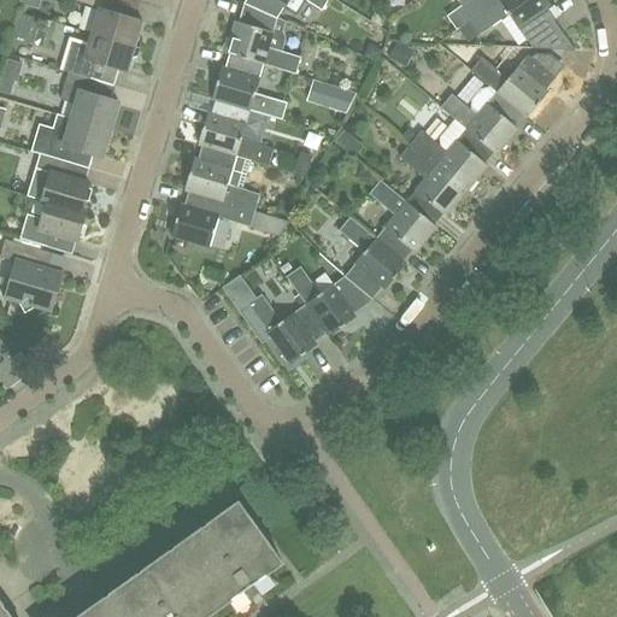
[(141,40),(137,35),(142,22),(103,10),(105,0),(74,0),(74,3),(98,10),(90,34),(139,48),(141,40)]
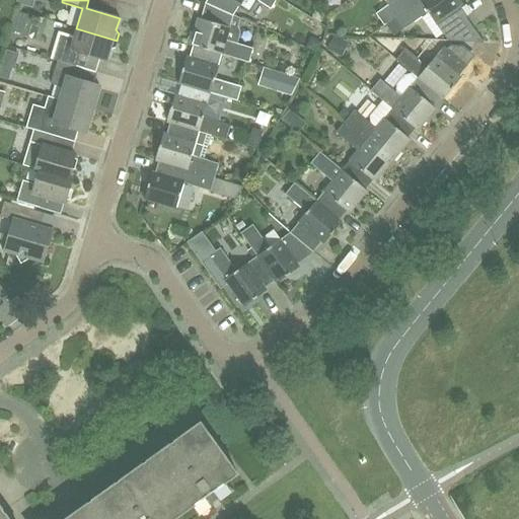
[(276,0),(206,0),(205,3),(233,15),(238,7),(248,13),(256,1),(271,9),(276,0)]
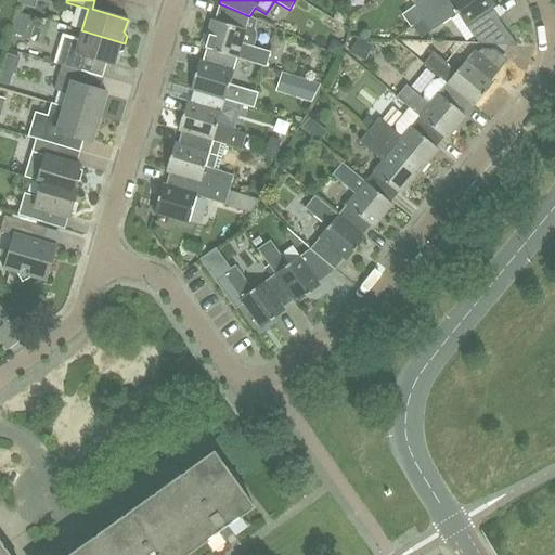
[(423,17),(424,18),(450,0),(414,0),(415,1),(413,3),(415,5),(401,15),(409,27),(423,17)]
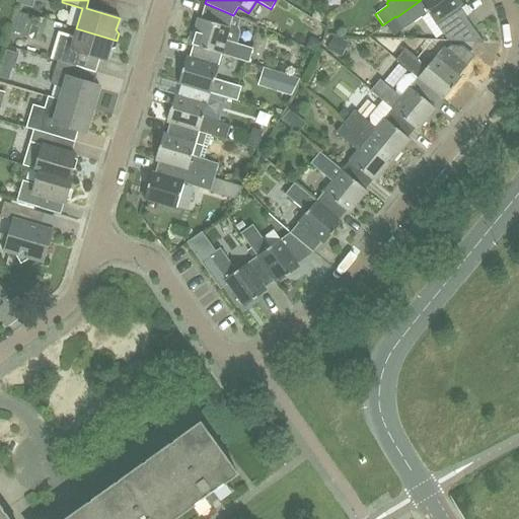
[(467,17),(459,6),(462,4),(458,0),(421,0),(396,17),(404,28),(428,12),(443,34),(450,28),(460,42),(484,44),(465,18),(467,17)]
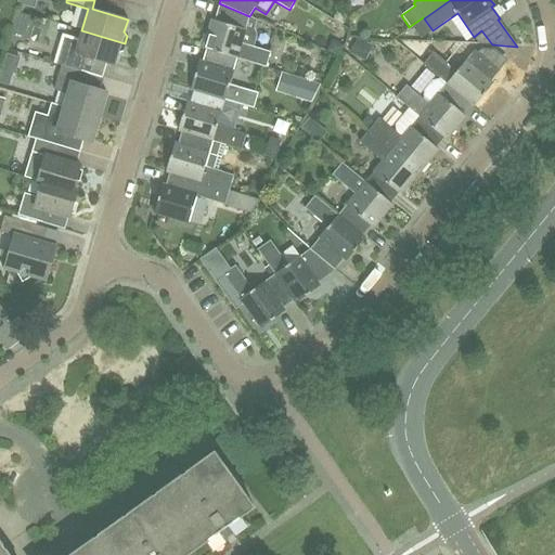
[(257,20),(249,16),(219,3),(214,21),(211,20),(203,49),(206,50),(206,49),(236,57),(236,59),(266,67),(270,52),(253,47),(257,35),(254,29),(257,20)]
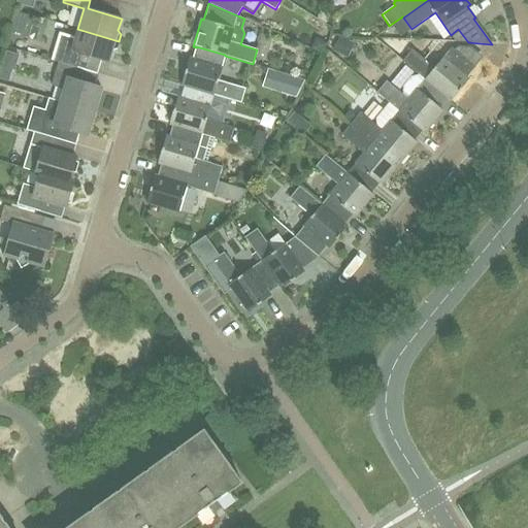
[(111,51),(117,48),(119,41),(77,29),(75,37),(60,33),(53,60),(58,62),(77,68),(81,54),(108,62),(111,51)]
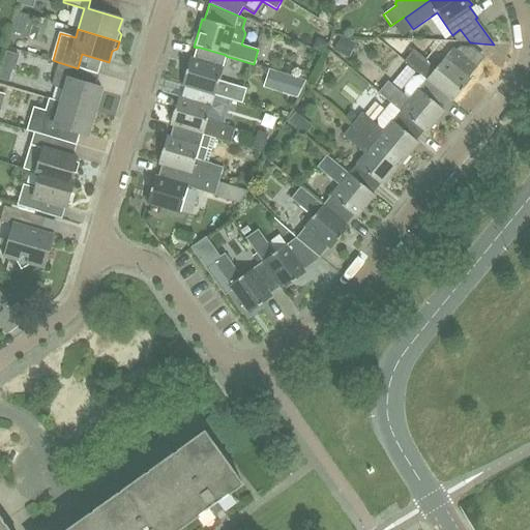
[(345,57),(352,42),(341,37),(333,52),(345,57)]
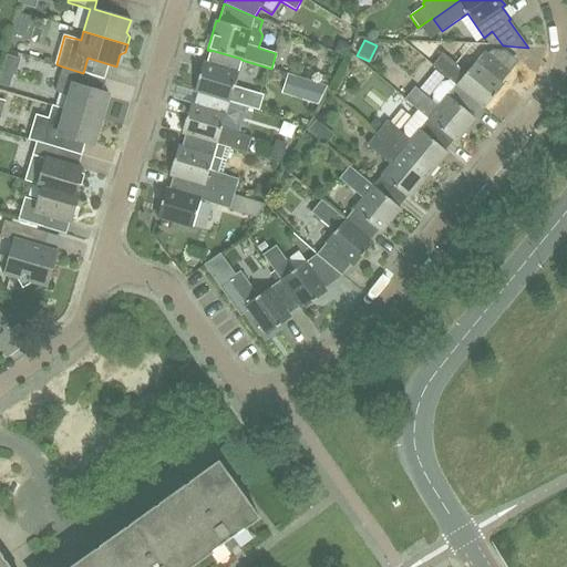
[(344,59),(351,47),(343,42),(337,44),(333,52),(344,59)]
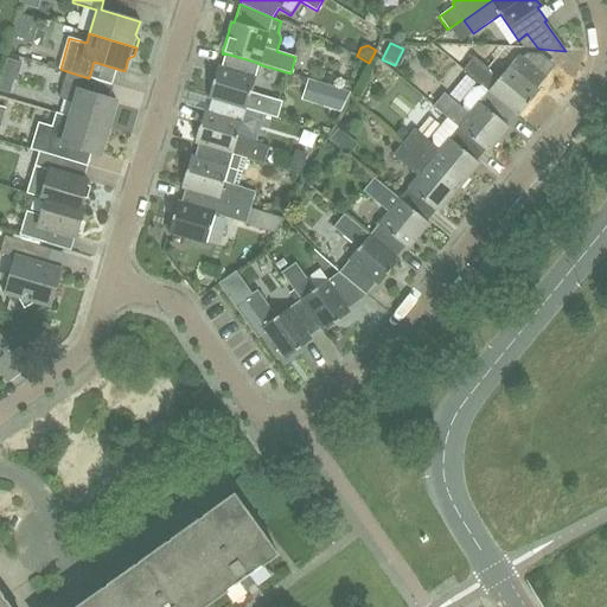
[(250,93),(259,64),(259,63),(225,53),(225,55),(221,68),(217,66),(208,98),(211,98),(246,108),(246,109),(278,119),(282,102),(250,93)]
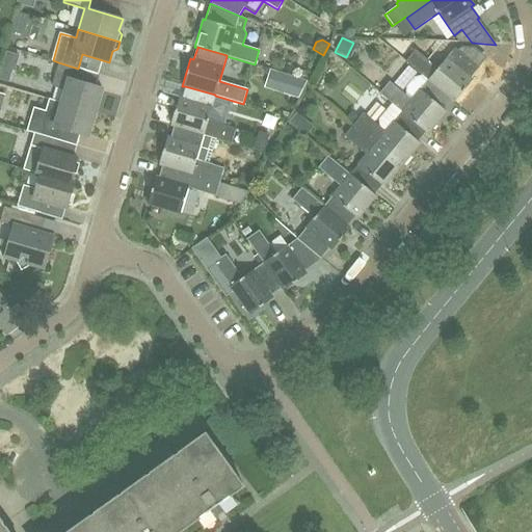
[(454,48),(437,69),(416,50),(405,61),(422,75),(452,100),(451,100),(454,102),(470,78),(478,68),(454,48)]
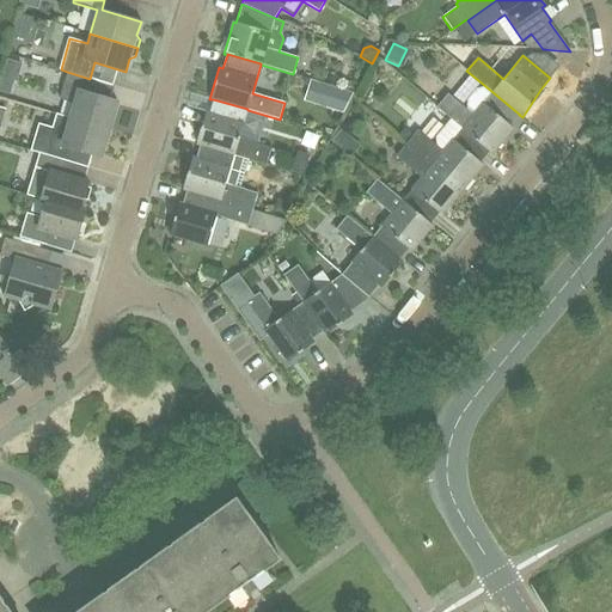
[(109,129),(117,102),(87,93),(91,79),(90,79),(67,72),(59,99),(74,104),(71,118),(109,129)]
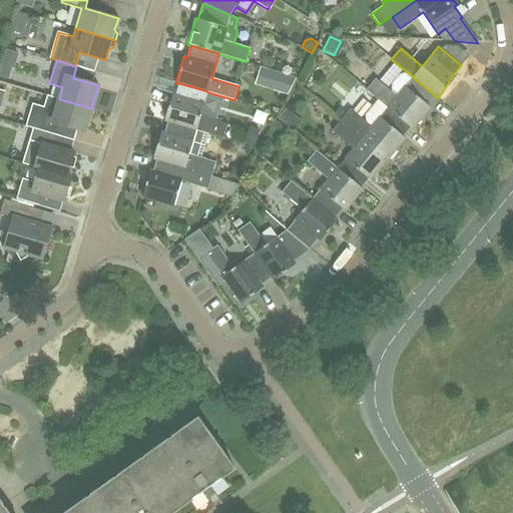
[(0,77),(7,80),(11,68),(0,65),(0,77)]
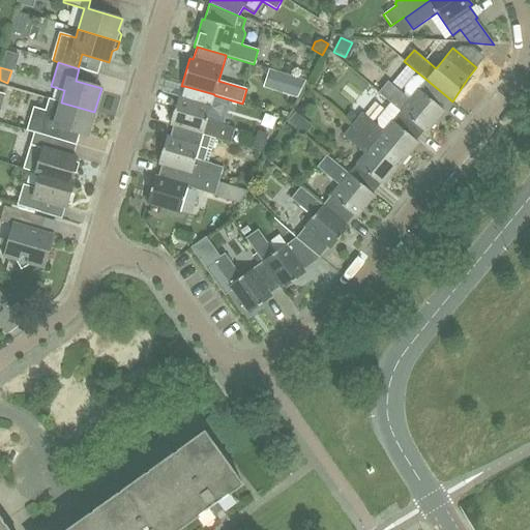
[(298,96),(306,79),(269,68),(264,86),(298,96)]
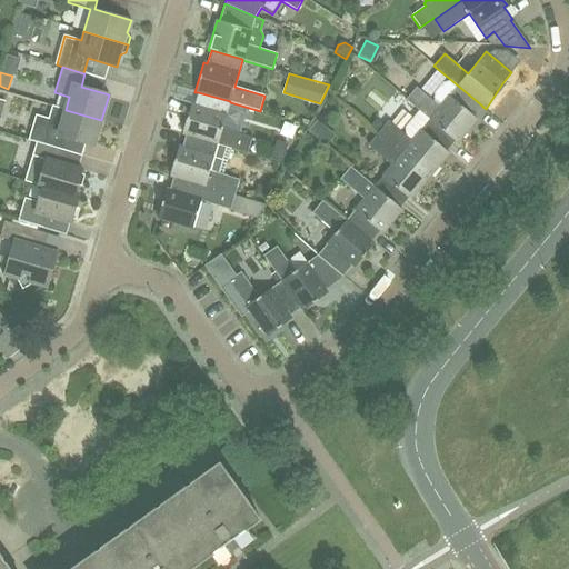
[(475,117),(482,107),(483,107),(451,80),(442,82),(435,92),(432,101),(416,87),(406,100),(419,111),(419,110),(456,140),(455,141),(457,143),(477,119),(475,117)]
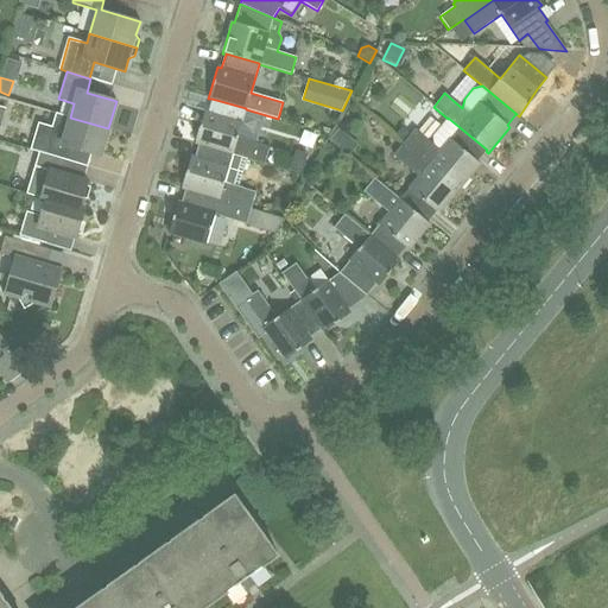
[(238,138),(246,109),(246,108),(211,99),(208,113),(204,112),(195,144),(198,144),(233,153),(233,154),(264,164),(268,147),(238,138)]
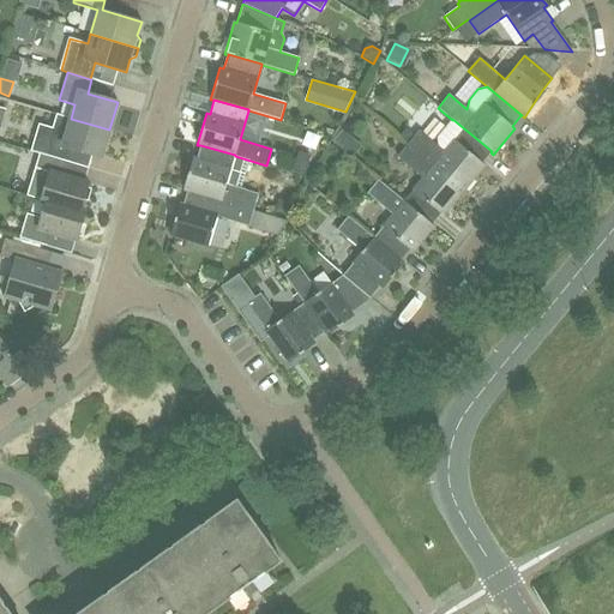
[(71,149),(101,157),(109,130),(71,119),(55,114),(50,128),(40,125),(31,151),(40,155),(65,162),(67,162),(71,149)]
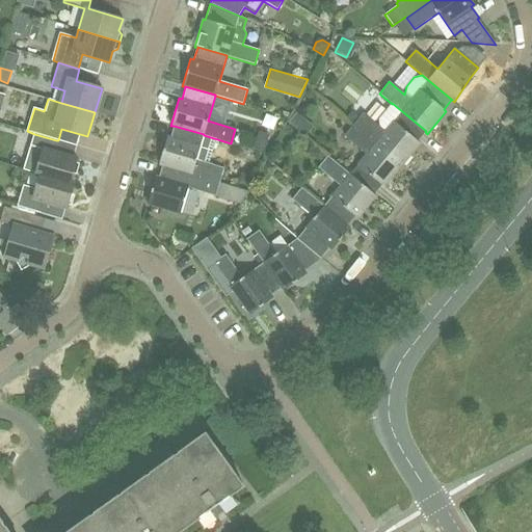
[(420,143),(418,141),(425,132),(426,131),(392,103),(392,104),(378,120),(379,127),(363,113),(353,125),(402,165),(420,143)]
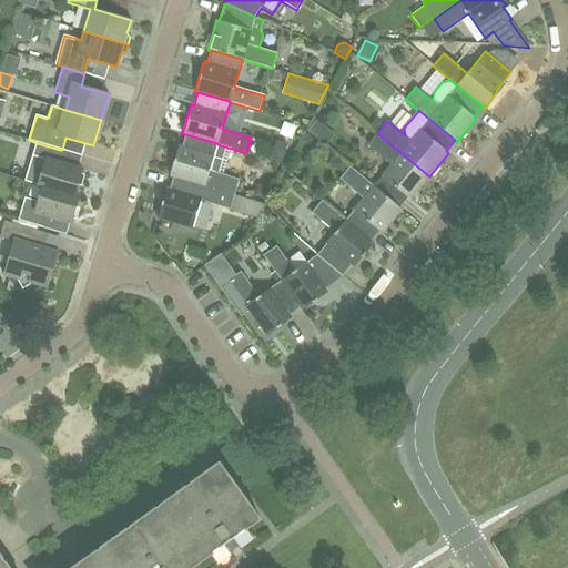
[(322,132),(322,125),(316,121),(307,132),(316,140),(322,132)]
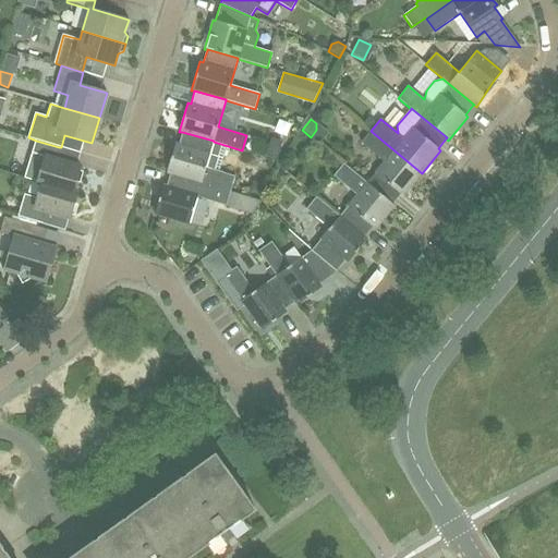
[(402,196),(422,173),(371,131),(361,143),(384,162),(367,183),(366,183),(391,204),(400,194),(402,196)]
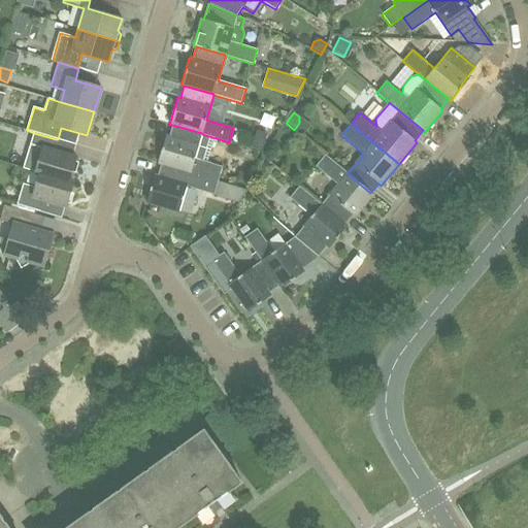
[(194,159),(202,134),(202,133),(172,125),(169,137),(166,136),(158,163),(161,164),(218,182),(222,167),(194,159)]
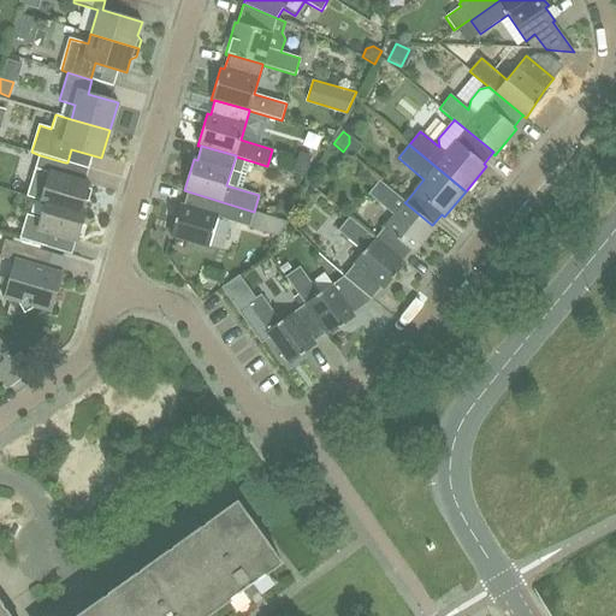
[(306,176),(312,158),(298,154),(294,172),(306,176)]
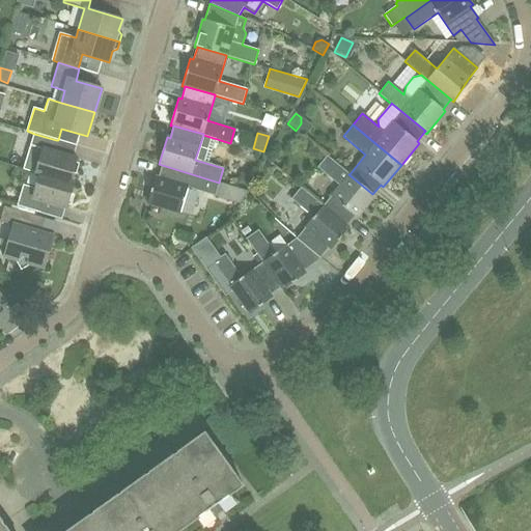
[(70,182),(76,159),(53,151),(56,140),(34,134),(31,146),(43,149),(35,173),(39,174),(68,183),(70,182)]
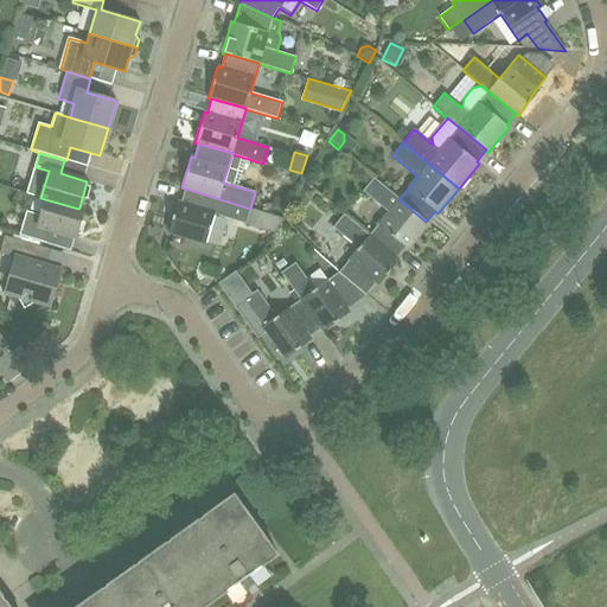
[(408,249),(429,224),(426,222),(398,199),(400,199),(374,178),(363,191),(388,212),(369,235),(369,236),(396,259),(406,247),(408,249)]
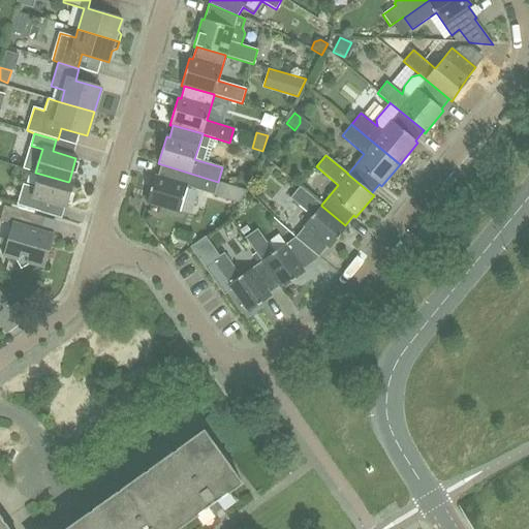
[(179,213),(186,187),(214,195),(218,182),(161,164),(157,177),(155,176),(147,203),(179,213)]
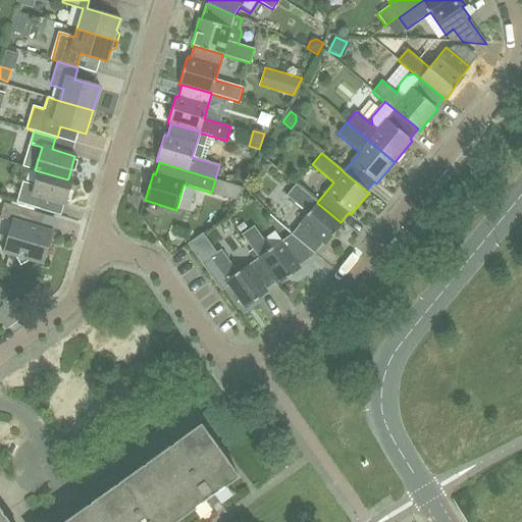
[(65,204),(72,180),(68,178),(67,179),(39,171),(35,186),(22,181),(16,202),(39,209),(42,198),(65,204)]
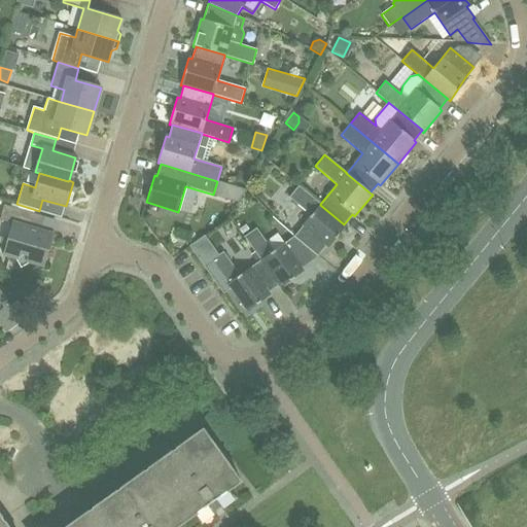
[(246,186),(249,175),(242,173),(237,175),(235,183),(246,186)]
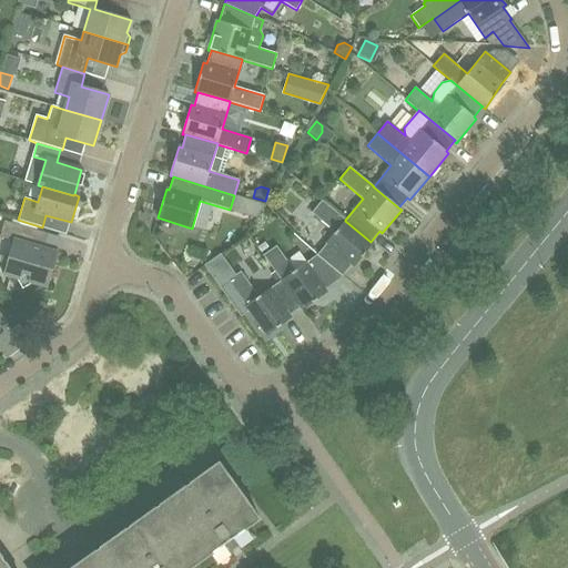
[(354,267),(373,243),(371,242),(345,221),(345,220),(322,200),(311,213),(335,233),(316,254),(340,280),(352,265),(354,267)]
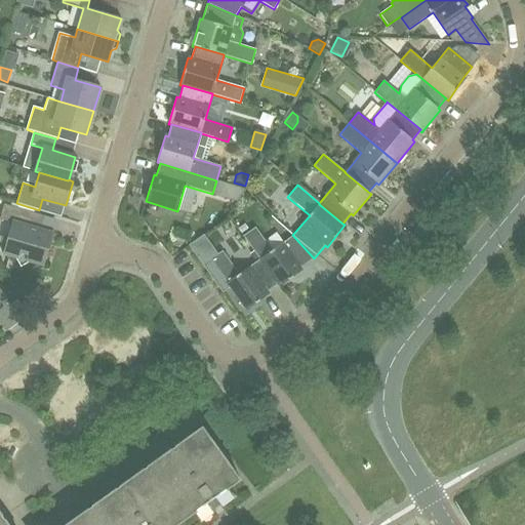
[(35,213),(4,204),(0,216),(0,218),(12,223),(4,253),(15,256),(21,266),(30,261),(43,265),(52,234),(31,228),(35,213)]
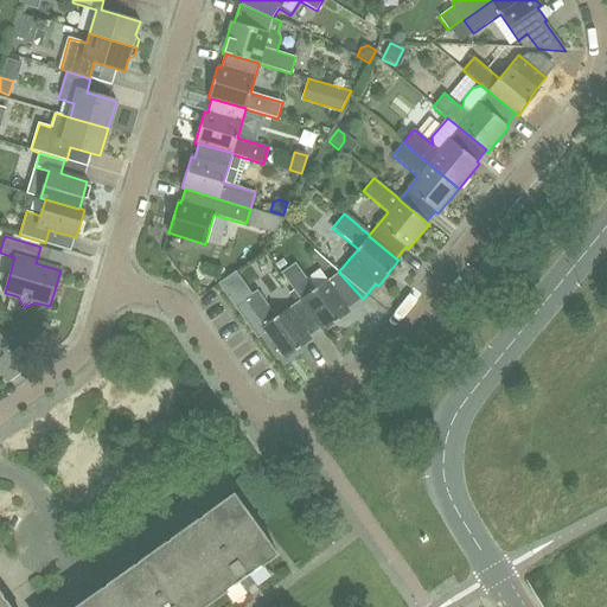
[(347,310),(363,299),(338,272),(314,289),(295,262),(281,273),(300,300),(300,299),(321,328),(320,328),(323,332),(350,312),(347,310)]
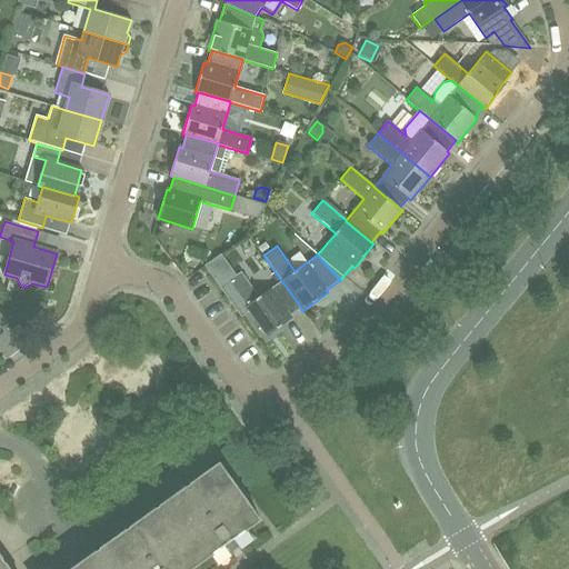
[(301,308),(281,280),(281,281),(259,297),(240,272),(236,276),(220,255),(203,266),(241,318),(249,312),(267,337),(291,318),(290,316),(300,308),(301,308)]
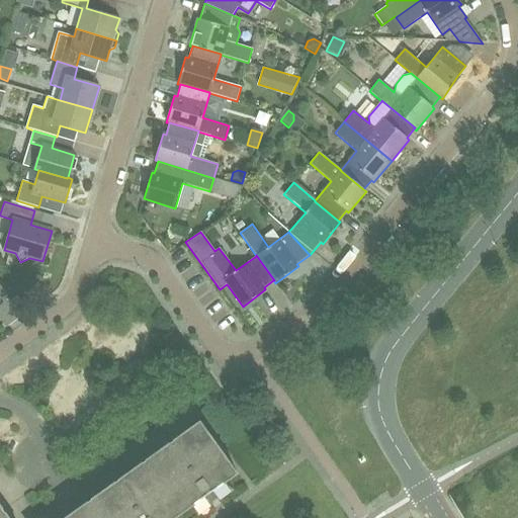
[(173,517),(237,473),(199,422),(65,517),(173,517)]
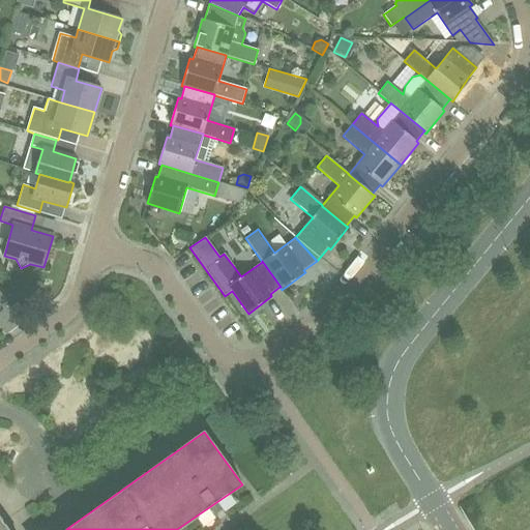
[(0,529),(9,529),(0,517),(0,529)]
